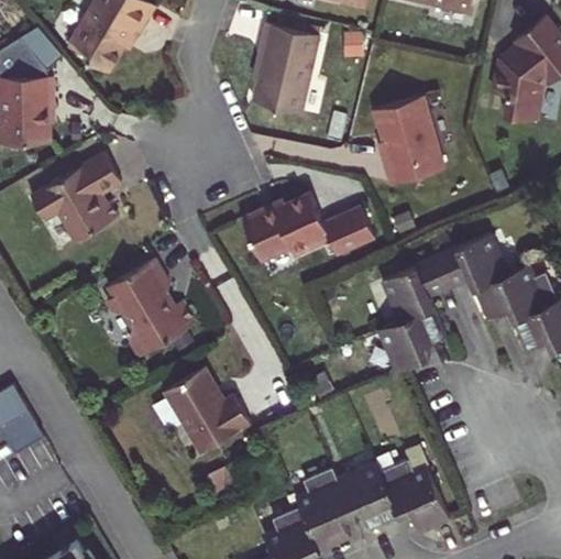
[(154,7),(142,0),(95,0),(69,43),(90,55),(87,61),(108,74),(130,37),(135,41),(154,7)]
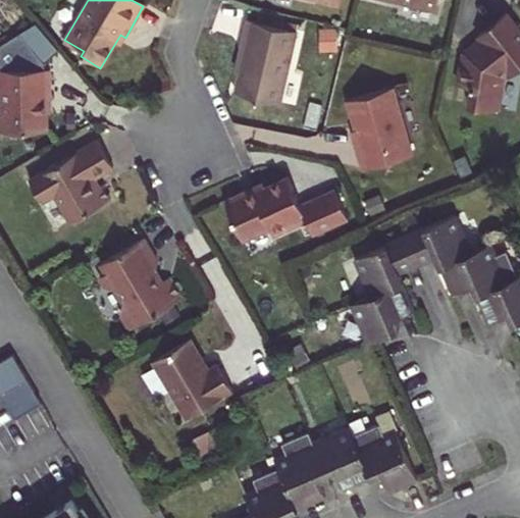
[(376,0),(442,15),(445,0),(376,0)]
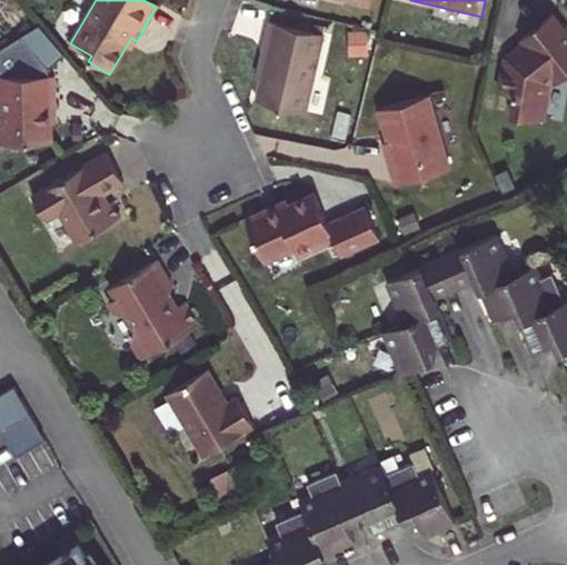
[(566,77),(566,38),(550,18),(519,42),(523,47),(514,53),(514,59),(501,68),(497,96),(511,99),(508,119),(541,125),(548,88),(556,80),(563,81),(566,77)]
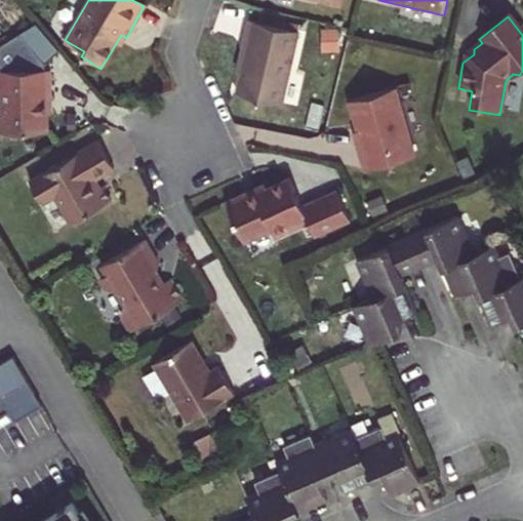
[(297,35),(248,24),(244,41),(247,42),(235,97),(280,108),(297,35)]
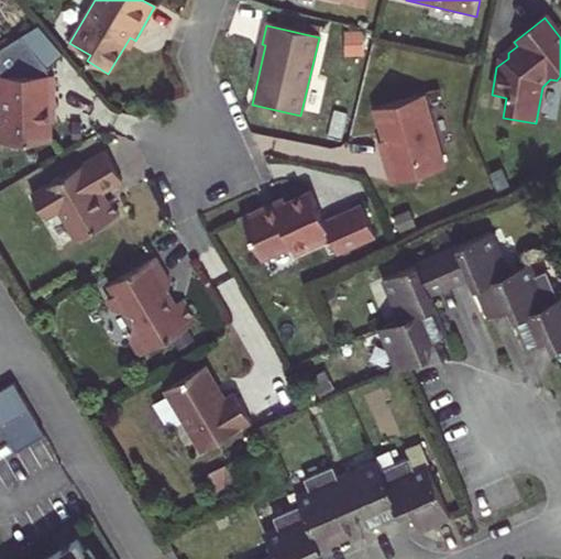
[(39,28),(21,39),(47,69),(63,56),(39,28)]
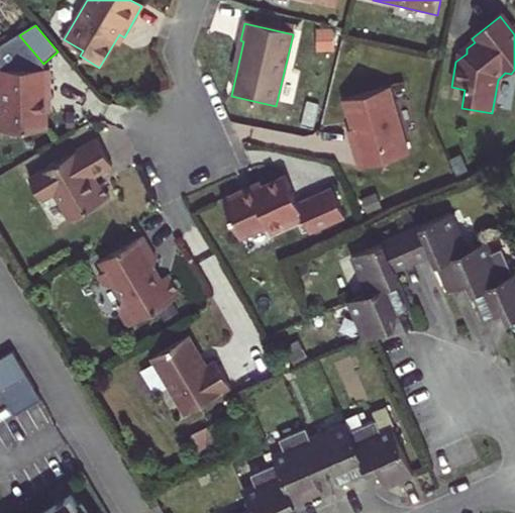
[(19,35),(0,46),(0,69),(1,70),(0,131),(43,131),(44,99),(48,99),(48,71),(43,71),(43,64),(19,35)]
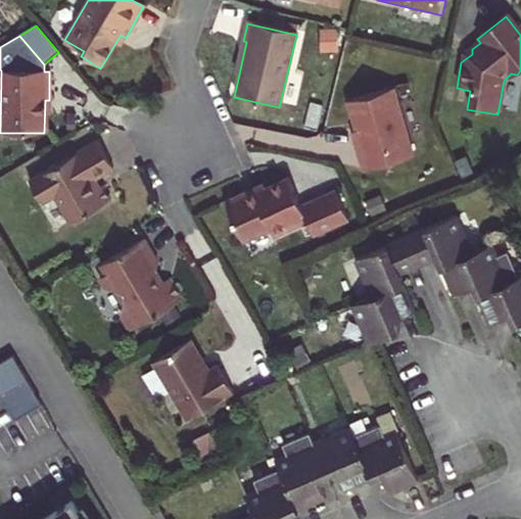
[(393,90),(346,103),(361,154),(357,155),(362,173),(412,158),(393,90)]
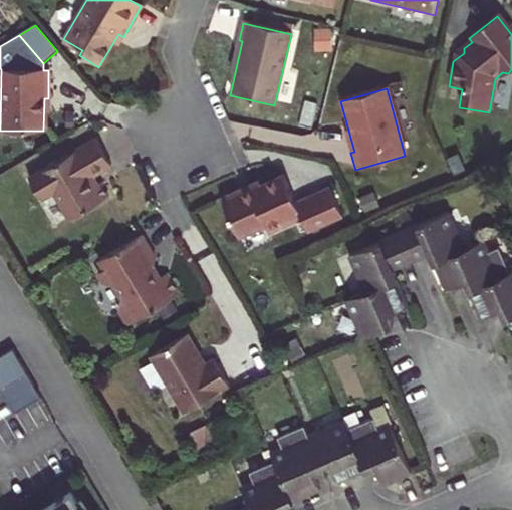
[(62,189),(78,216),(106,200),(98,187),(93,190),(88,181),(110,169),(94,142),(37,176),(49,196),(62,189)]
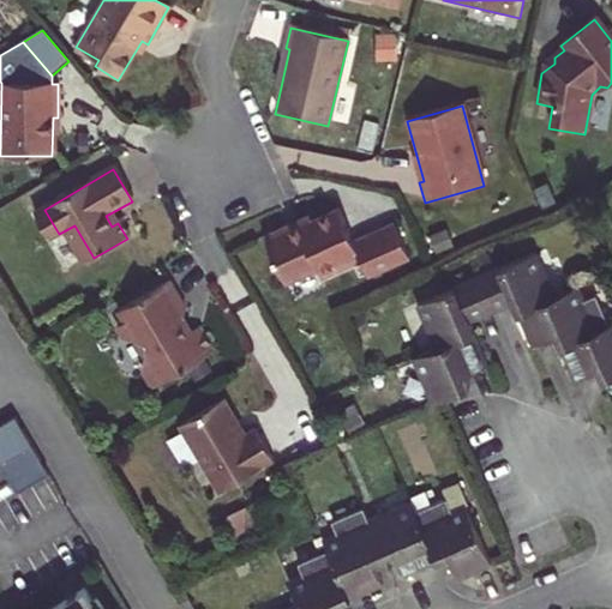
[(262,240),(282,289),(315,275),(318,283),(358,265),(365,283),(407,264),(393,227),(352,246),(337,211),(310,223),(309,219),(262,240)]
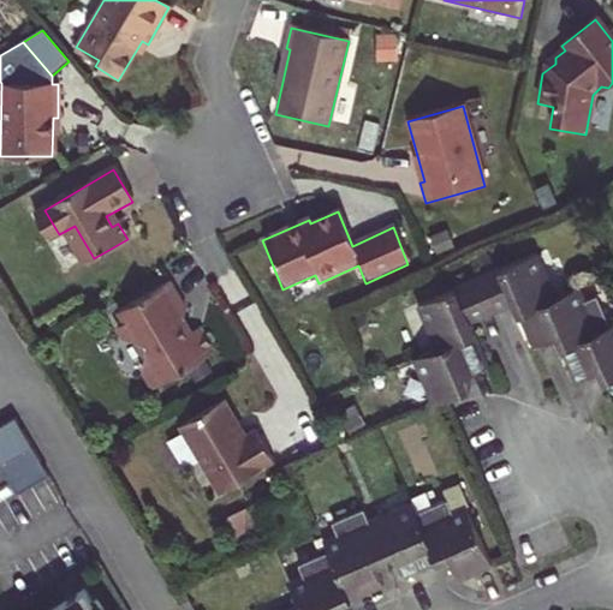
[(65,238),(48,244),(57,268),(75,262),(65,238)]
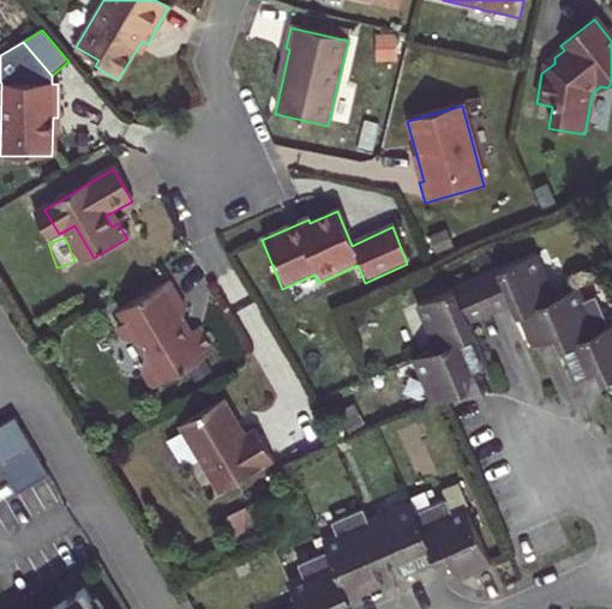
[(553,301),(534,255),(475,282),(490,315),(511,306),(517,317),(553,301)]
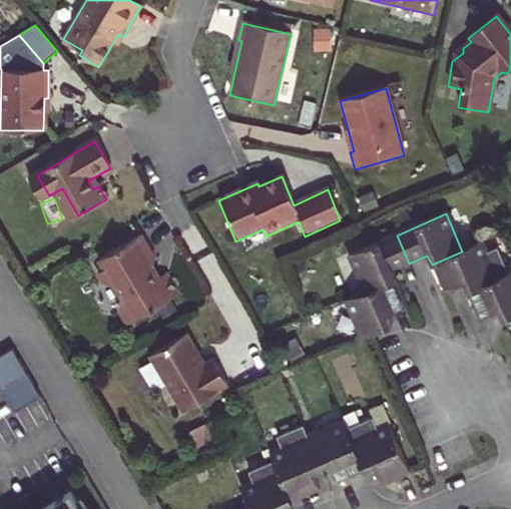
[(397,235),(348,258),(364,294),(395,281),(391,272),(409,264),(397,235)]
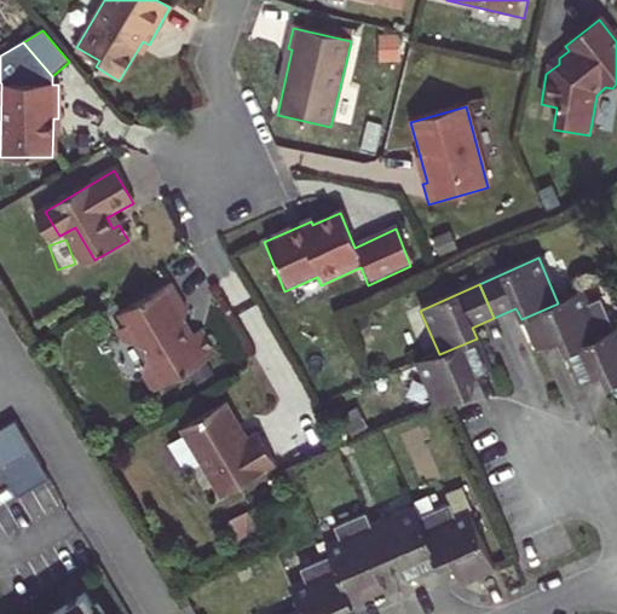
[(168,287),(117,317),(125,329),(116,332),(126,348),(138,352),(146,366),(143,378),(153,395),(213,359),(199,335),(190,340),(183,326),(185,316),(168,287)]
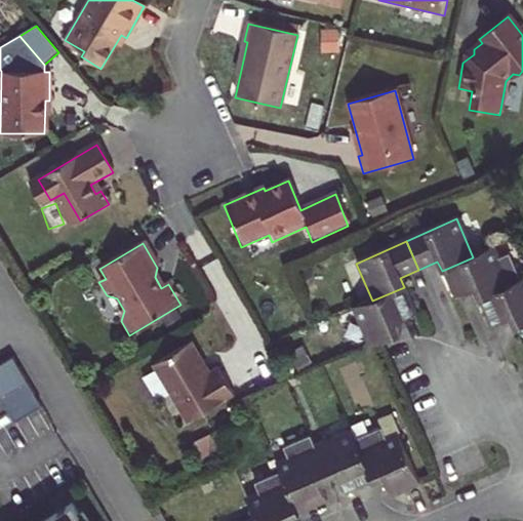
[(473,257),(442,271),(454,298),(473,290),(478,299),(520,281),(509,254),(497,259),(492,248),(473,257)]
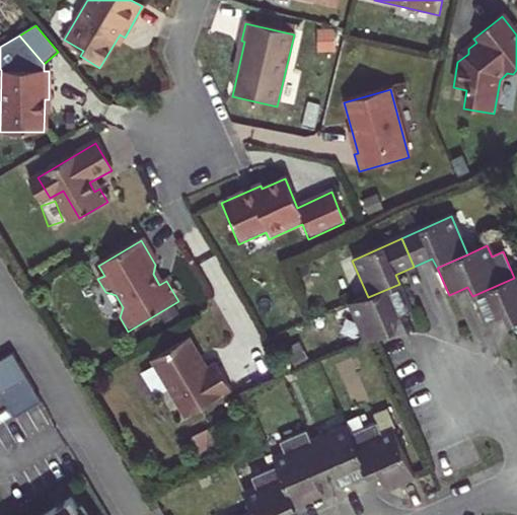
[(508,325),(516,320),(516,276),(514,278),(472,296),(485,324),(504,315),(508,325)]
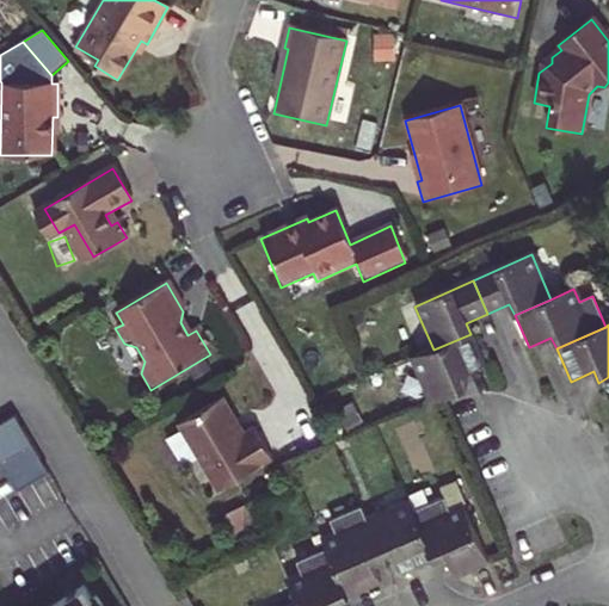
[(434,350),(411,360),(431,404),(467,388),(462,377),(485,366),(471,334),(434,350)]
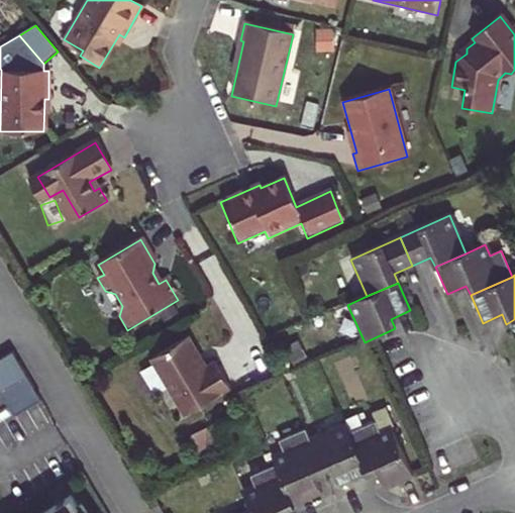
[(206,368),(188,337),(150,360),(184,416),(230,389),(215,363),(206,368)]
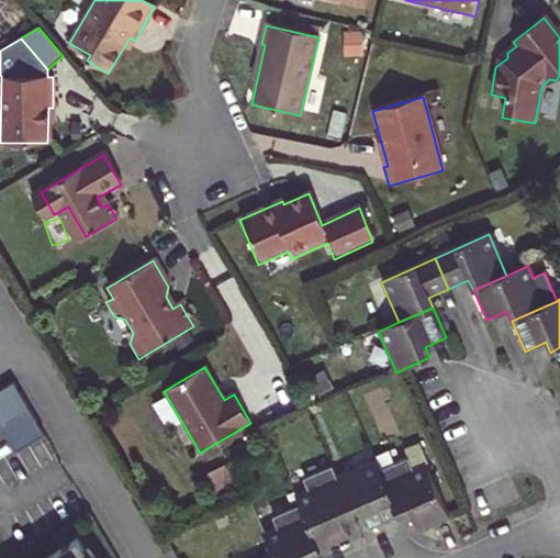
[(12,383),(0,390),(0,431),(13,454),(43,436),(12,383)]
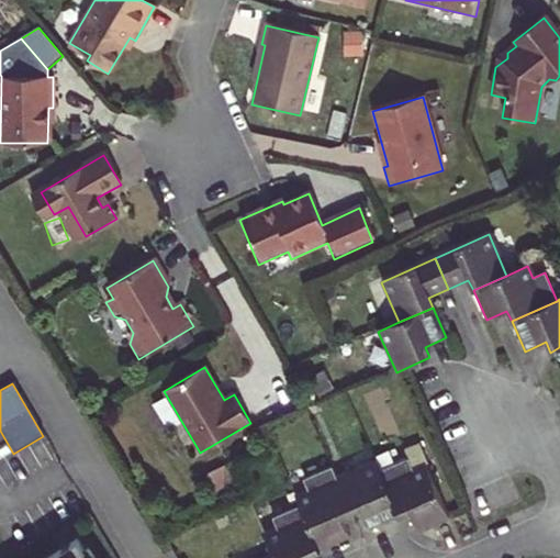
[(152,405),(165,431),(179,423),(167,398),(152,405)]
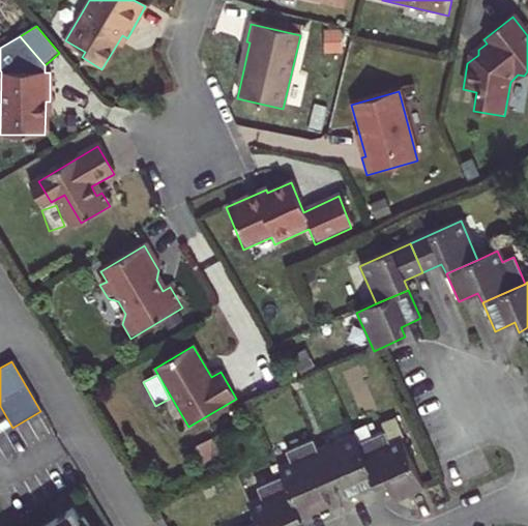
[(389,444),(384,434),(358,446),(377,488),(386,484),(394,503),(423,491),(402,440),(389,444)]
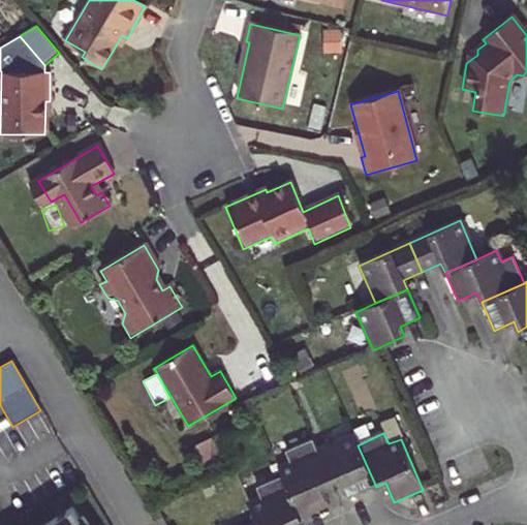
[(339,479),(347,499),(376,487),(358,445),(353,435),(315,452),(330,483),(339,479)]
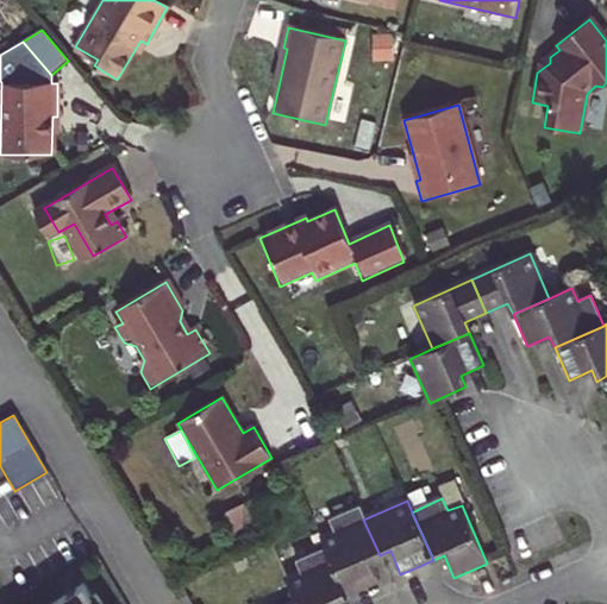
[(379,584),(369,560),(380,555),(363,520),(358,508),(329,521),(333,533),(320,539),(325,549),(345,597),(379,584)]
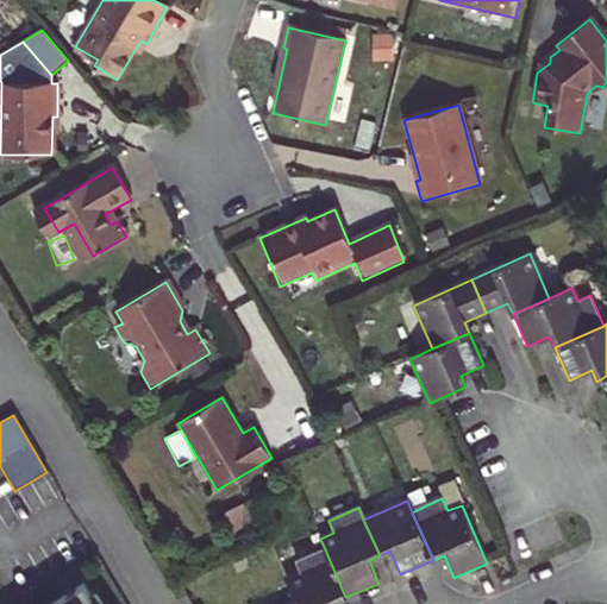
[(296,603),(335,603),(335,602),(345,597),(325,549),(295,562),(300,574),(287,580),(296,603)]
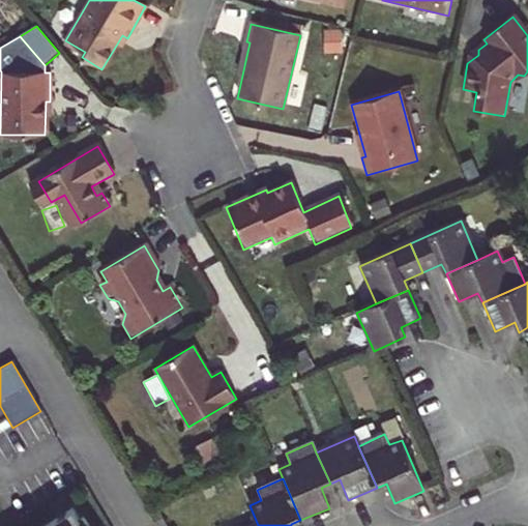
[(85,525),(72,506),(42,525),(85,525)]
